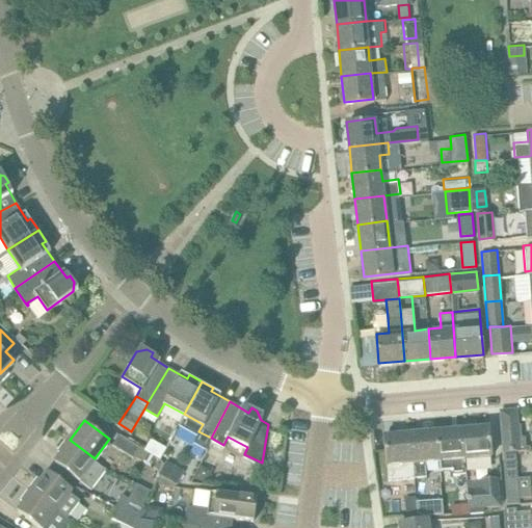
[(500,452),(512,451),(525,450),(524,436),(520,436),(519,422),(498,424),(500,452)]
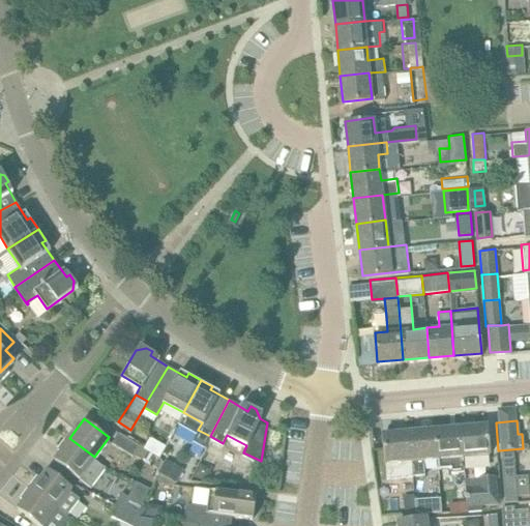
[(460,425),(462,455),(490,453),(487,422),(460,425)]
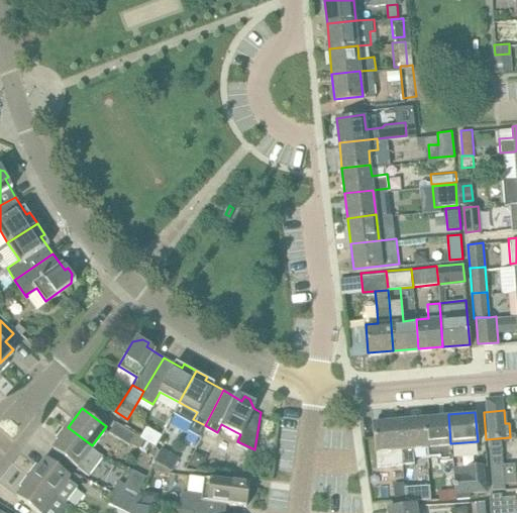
[(450,443),(448,414),(424,416),(426,446),(426,455),(439,454),(439,458),(452,457),(450,443)]
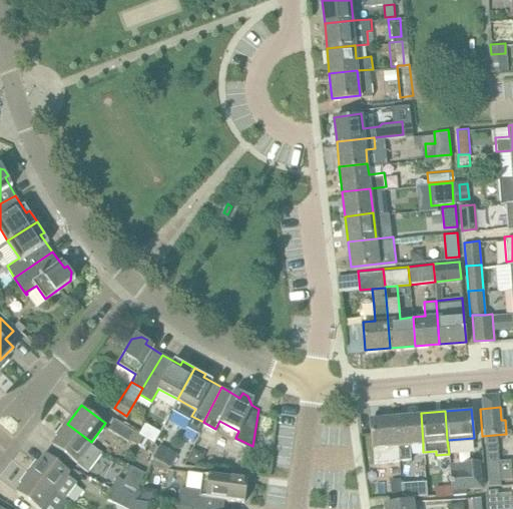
[(421,413),(397,415),(401,458),(410,457),(409,444),(423,443),(421,413)]
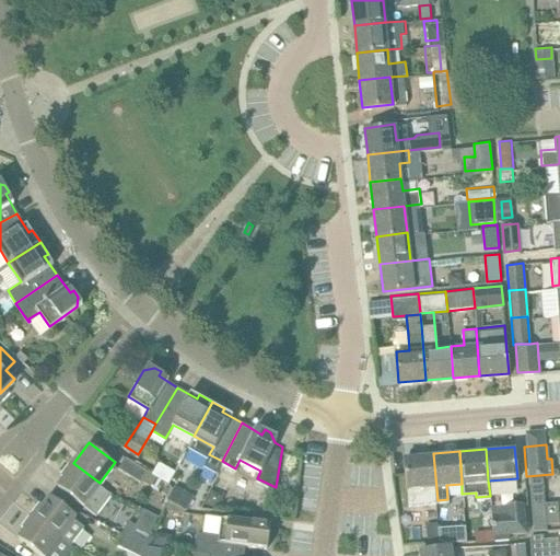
[(438,500),(433,453),(405,456),(408,502),(438,500)]
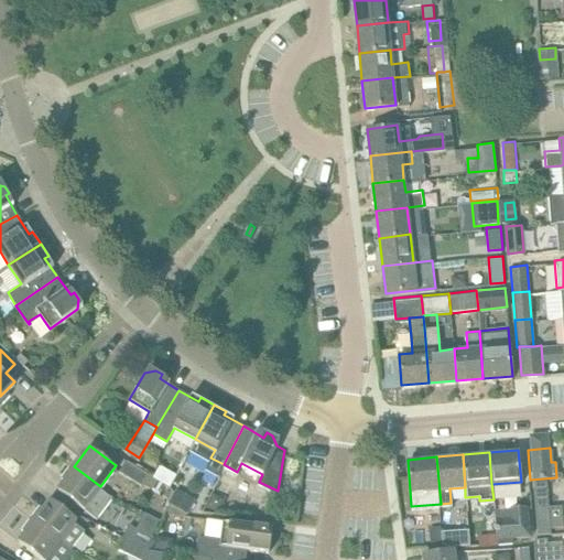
[(166,483),(149,472),(126,458),(119,469),(141,483),(142,481),(160,492),(166,483)]
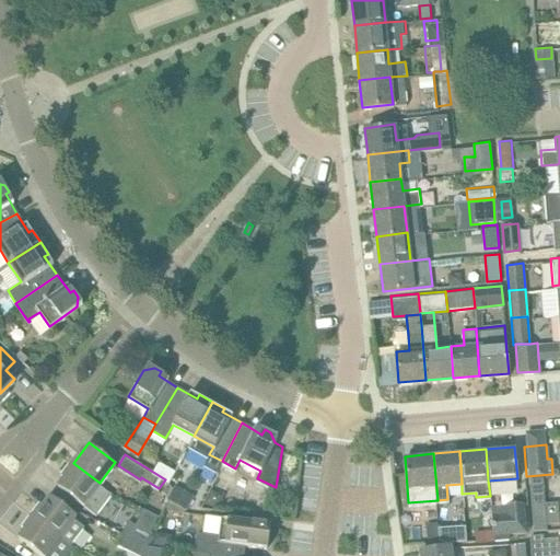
[(167,478),(175,467),(162,459),(154,471),(167,478)]
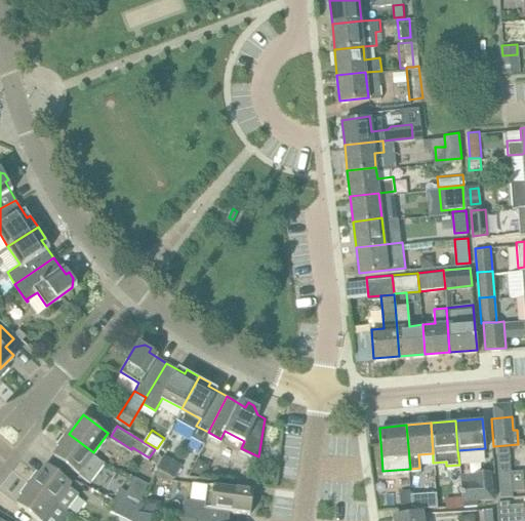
[(93,452),(69,434),(53,453),(70,466),(90,480),(105,461),(93,452)]
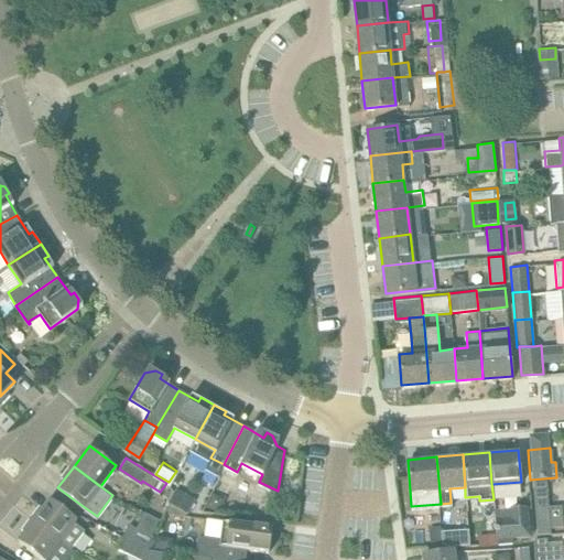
[(543,478),(530,480),(532,506),(545,505),(543,478)]
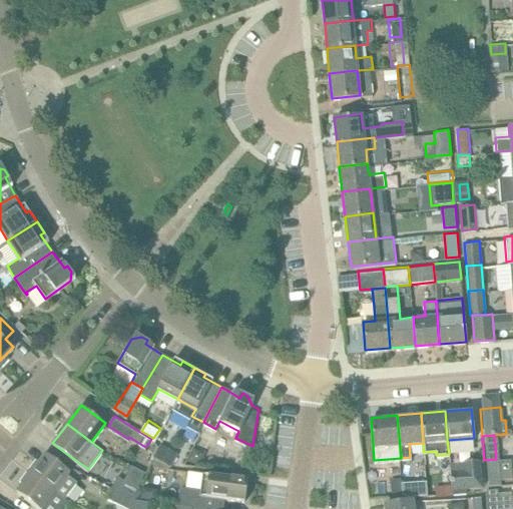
[(204,448),(193,443),(187,455),(198,461),(204,448)]
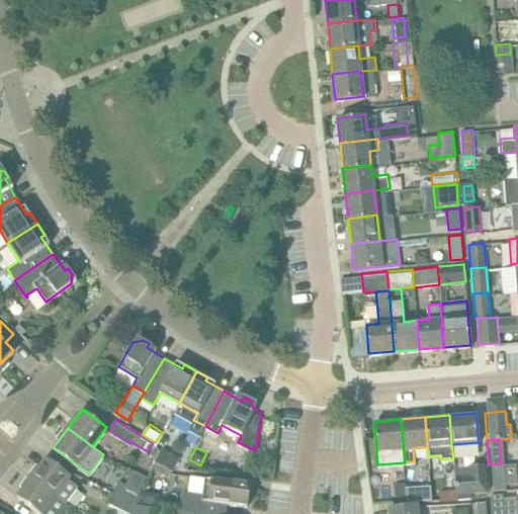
[(161,448),(155,460),(173,469),(180,457),(161,448)]
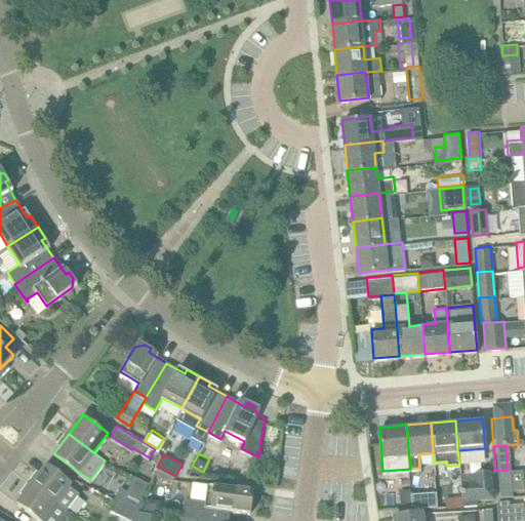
[(32,482),(56,501),(66,509),(79,491),(70,484),(71,481),(63,475),(46,463),(32,482)]
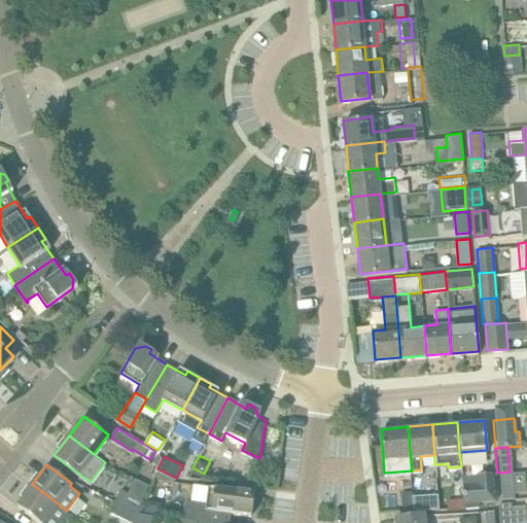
[(463,496),(463,501),(495,499),(493,472),(477,473),(478,483),(462,484),(463,496)]
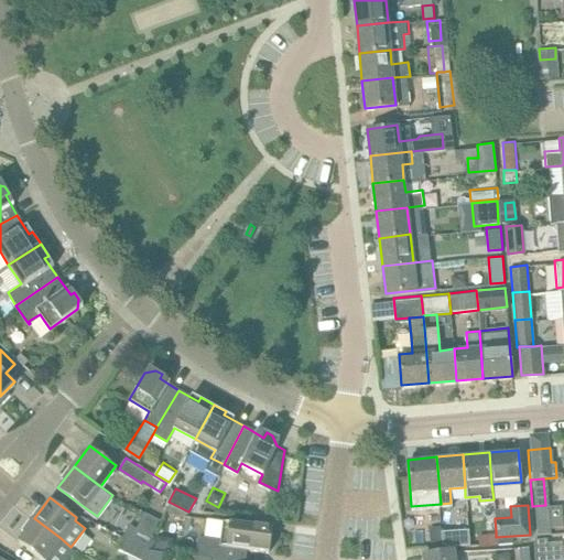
[(545,505),(532,506),(534,531),(548,530),(545,505)]
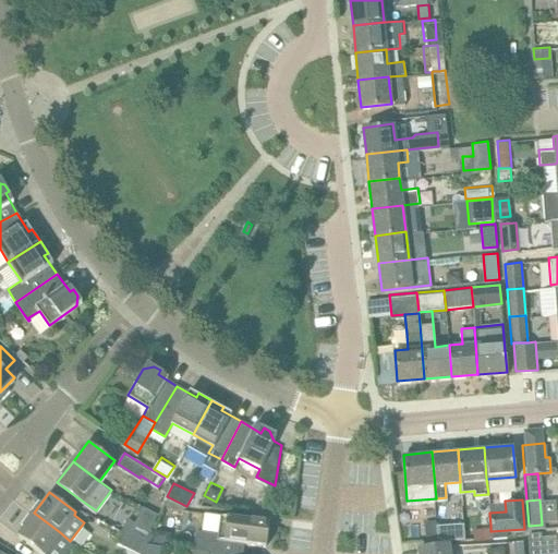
[(60,532),(34,513),(17,533),(45,553),(60,532)]
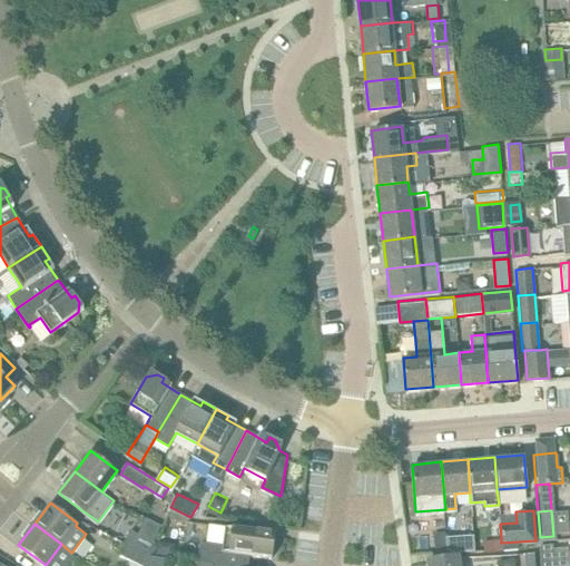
[(213,562),(242,565),(243,553),(272,556),(275,532),(225,524),(223,542),(204,538),(196,545),(194,559),(207,560),(213,562)]
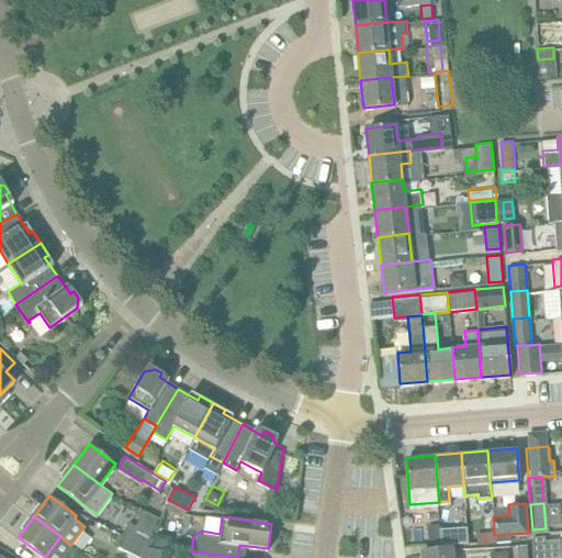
[(130,521),(123,533),(147,544),(153,533),(130,521)]
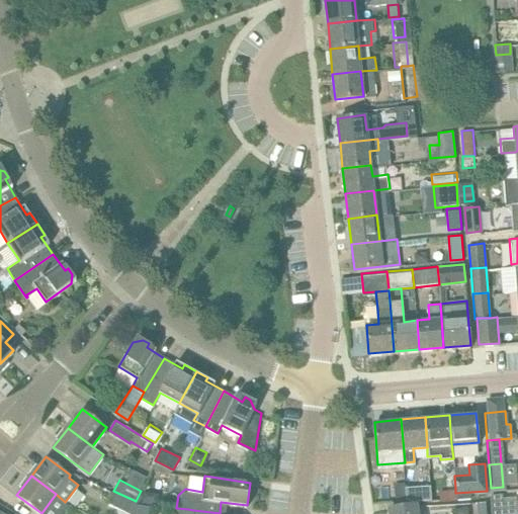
[(396,498),(406,497),(405,486),(405,481),(394,482),(396,498)]
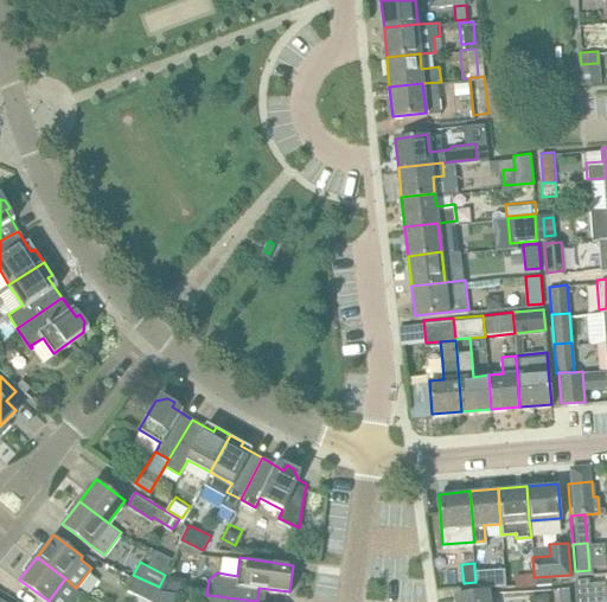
[(504,567),(474,569),(475,582),(481,586),(490,584),(505,583),(504,567)]
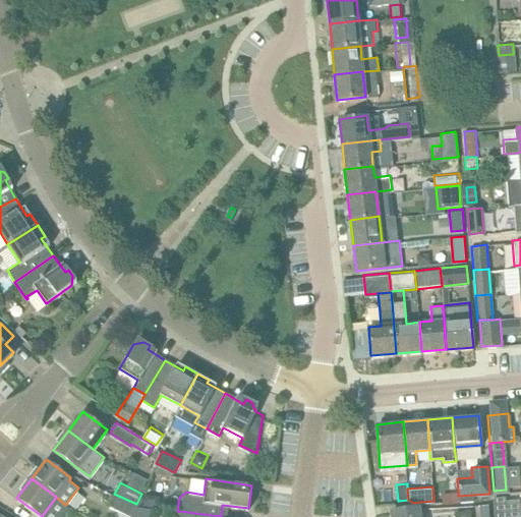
[(143,489),(141,502),(158,504),(159,491),(143,489)]
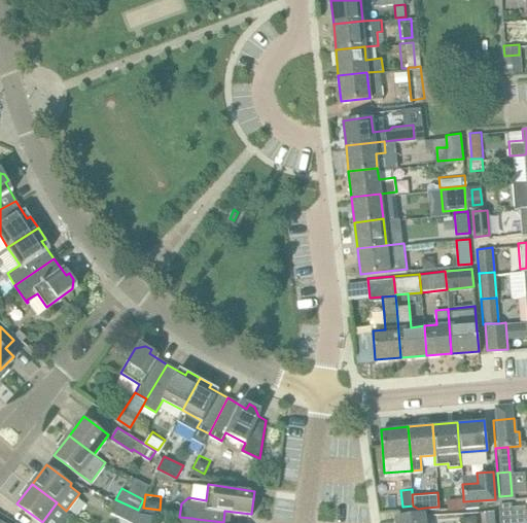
[(463,496),(448,497),(448,507),(464,506),(463,501),(463,496)]
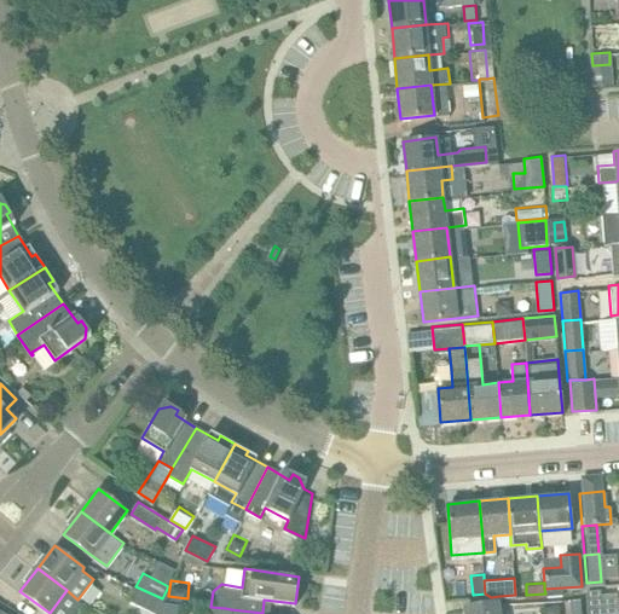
[(162,598),(136,586),(129,600),(155,612),(162,598)]
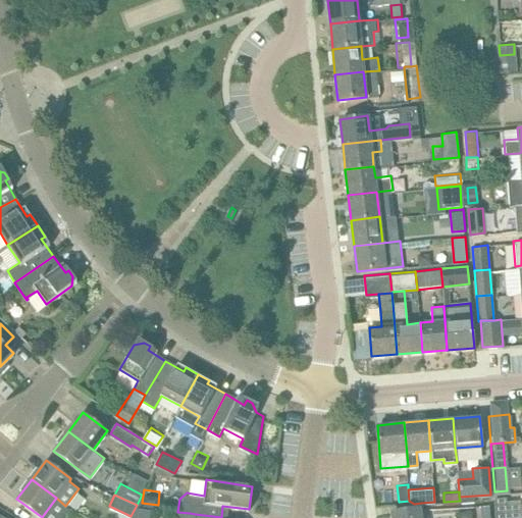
[(497,517),(499,517),(509,517),(521,516),(521,499),(508,501),(508,497),(496,498),(497,517)]
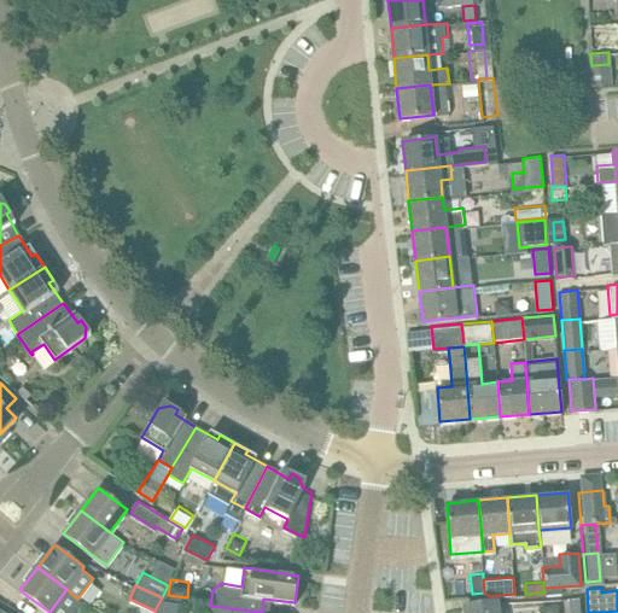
[(569,612),(579,612),(578,596),(567,597),(569,612)]
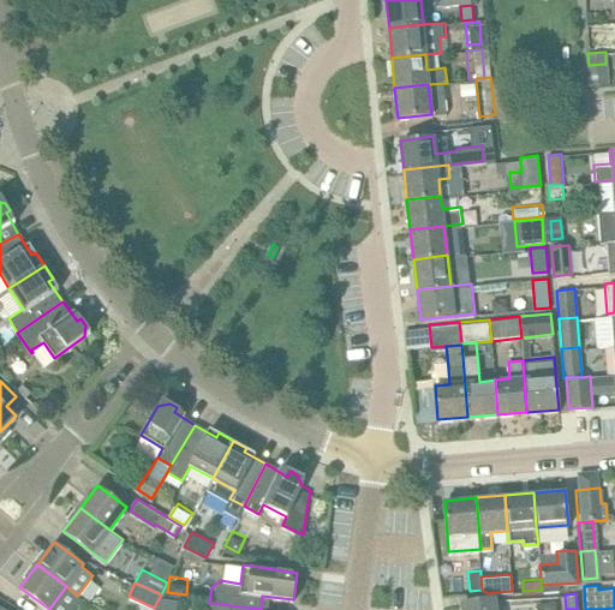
[(461,609),(497,609),(495,597),(460,602),(461,609)]
